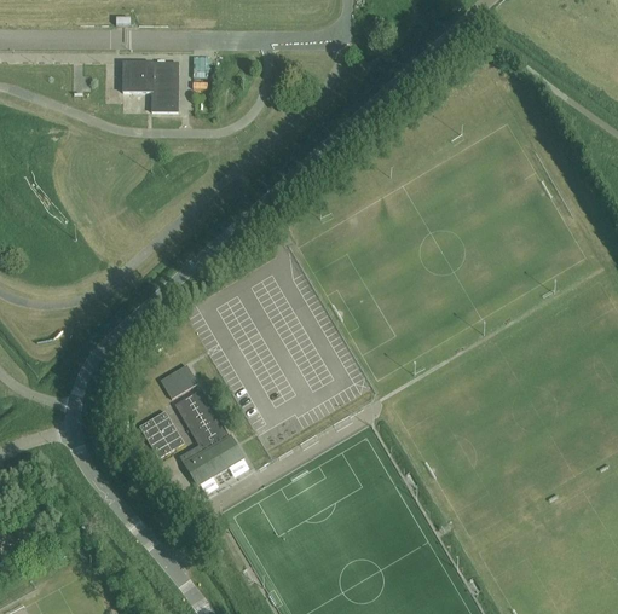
[(122,91),(151,91),(150,110),(177,110),(177,62),(122,62),(122,91)]
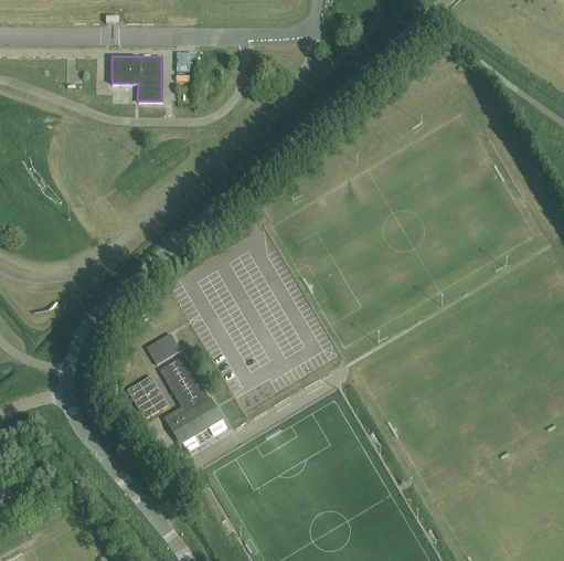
[(170,332),(159,339),(146,347),(156,363),(179,349),(170,332)]
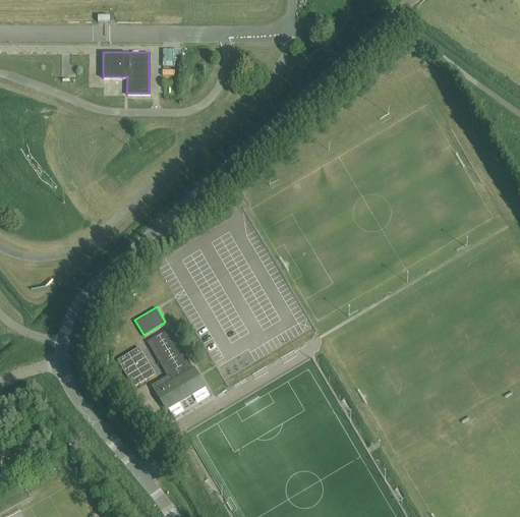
[(151,384),(154,389),(191,365),(169,327),(147,340),(167,374),(151,384)]
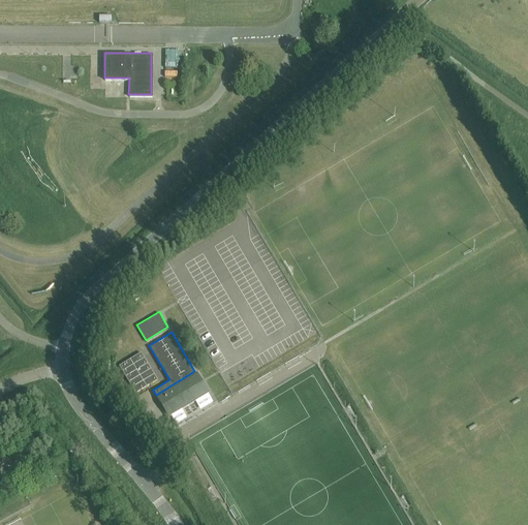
[(140,350),(118,364),(134,391),(156,377),(140,350)]
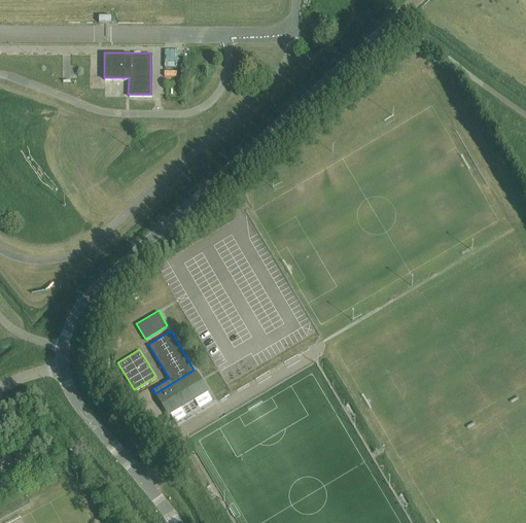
[(194,370),(155,393),(168,413),(207,389),(196,370),(194,370)]
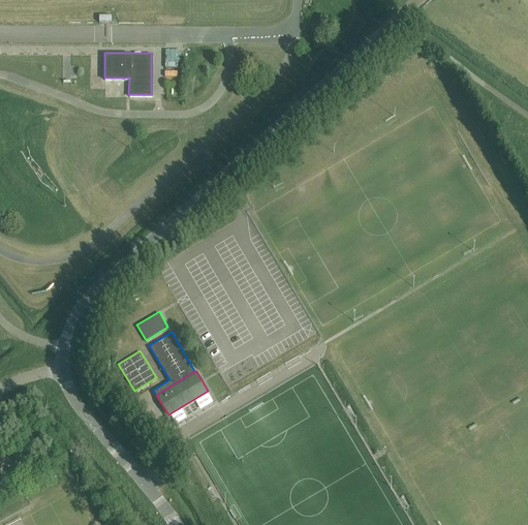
All buildings are outlined.
